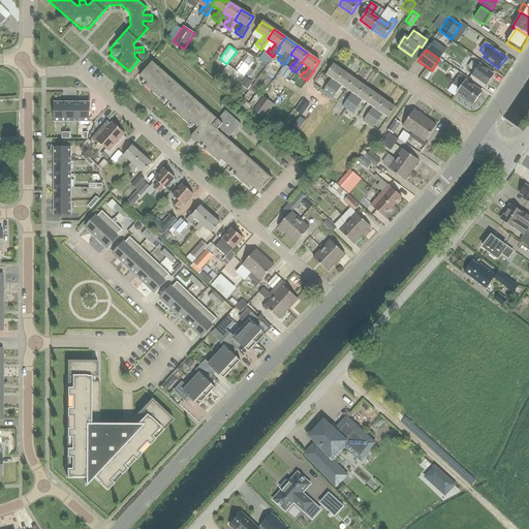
[(249,67),(254,60),(246,55),(241,61),(249,67)]
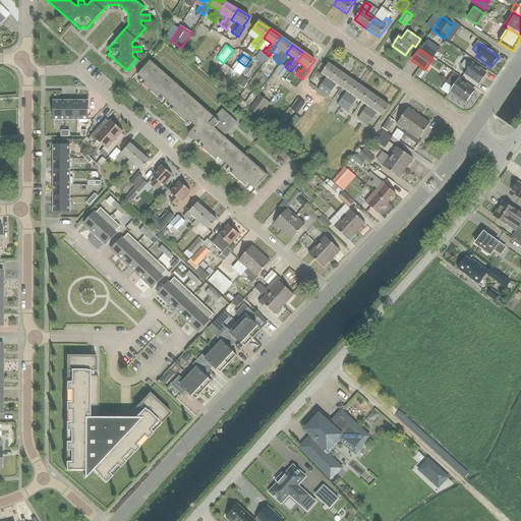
[(444,60),(453,66),(457,60),(448,54),(444,60)]
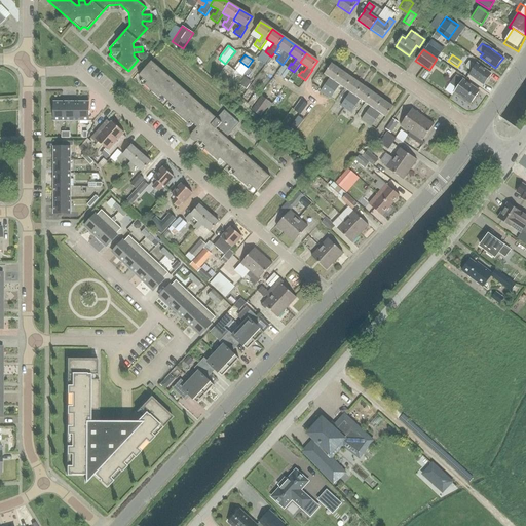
[(233,175),(247,188),(250,185),(257,191),(269,177),(226,138),(238,123),(224,110),(216,118),(151,61),(138,75),(146,82),(143,84),(158,98),(160,95),(176,109),(174,111),(187,123),(189,121),(202,133),(197,139),(205,146),(202,148),(218,161),(220,158),(235,173),(233,175)]
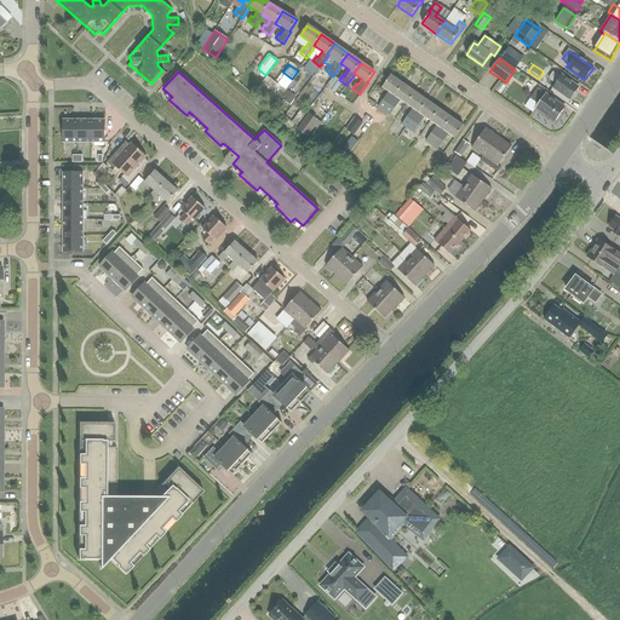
[(570,101),(579,89),(561,75),(560,78),(552,73),(547,79),(554,84),(551,87),(570,101)]
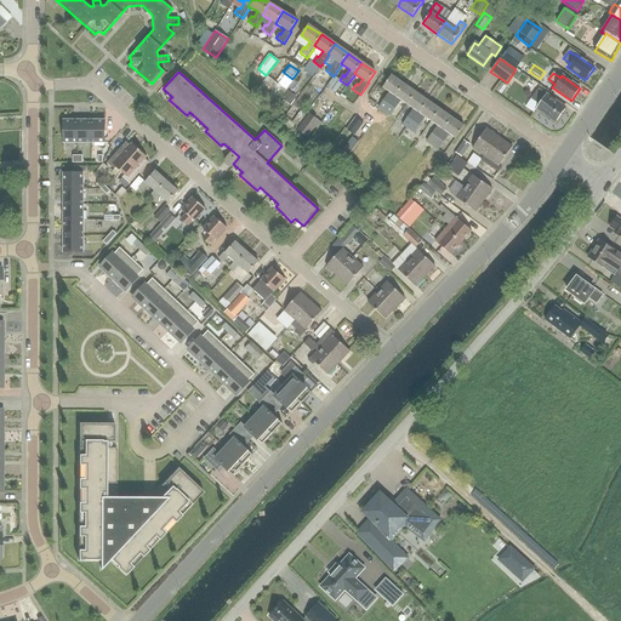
[(382,87),(389,92),(377,108),(383,112),(403,84),(391,75),(382,87)]
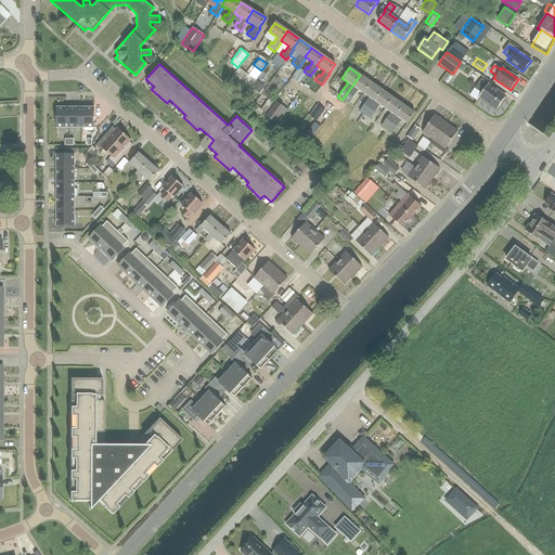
[(245,95),(256,80),(239,68),(229,82),(245,95)]
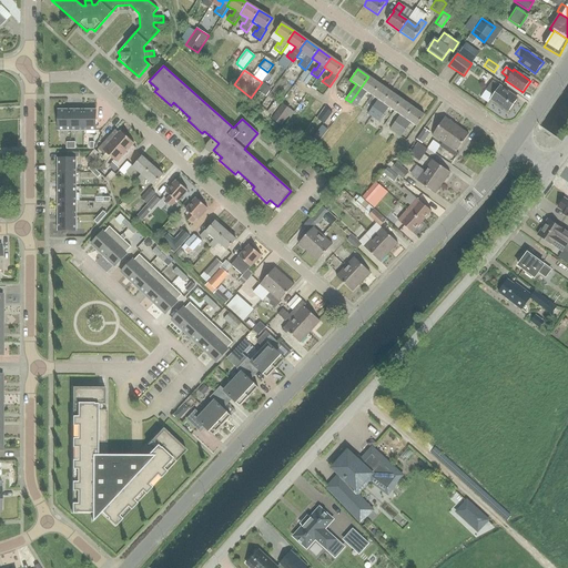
[(356,107),(367,92),(372,95),(379,84),(368,77),(351,102),(356,107)]
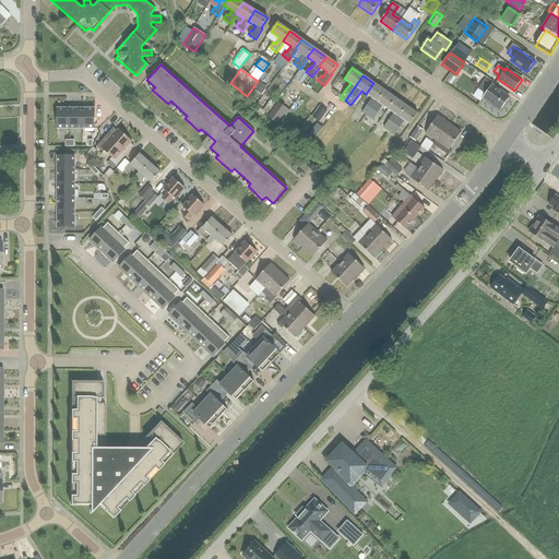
[(366,94),(372,98),(361,113),(367,116),(384,91),(373,83),(366,94)]
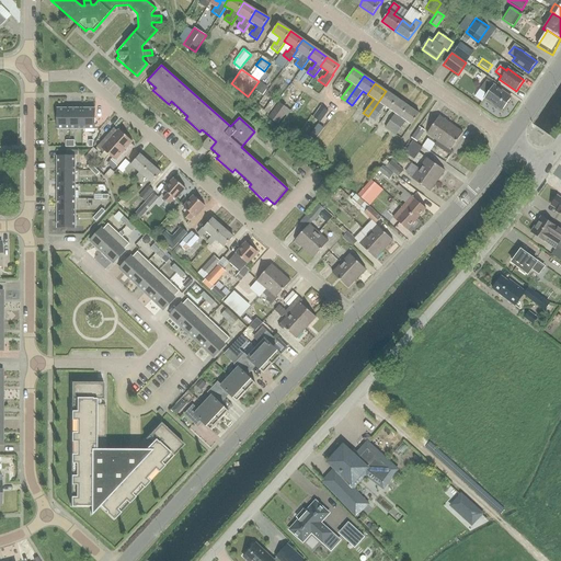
[(503,110),(511,99),(492,86),(491,88),(484,83),(480,90),(485,93),(483,96),(503,110)]
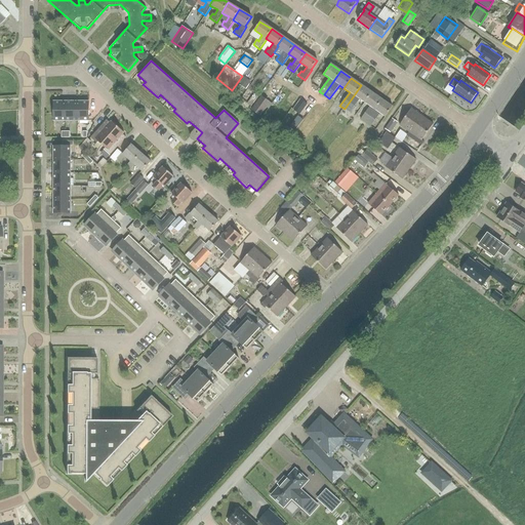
[(350,113),(359,99),(364,103),(371,92),(361,85),(345,109),(350,113)]
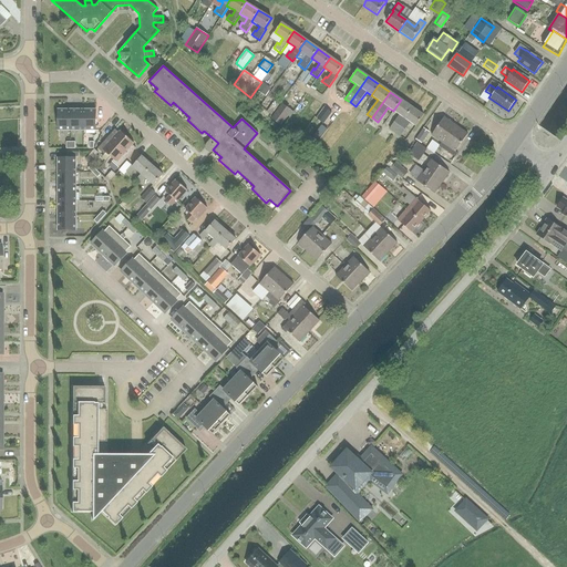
[(393,111),(399,115),(389,130),(394,133),(412,107),(401,100),(393,111)]
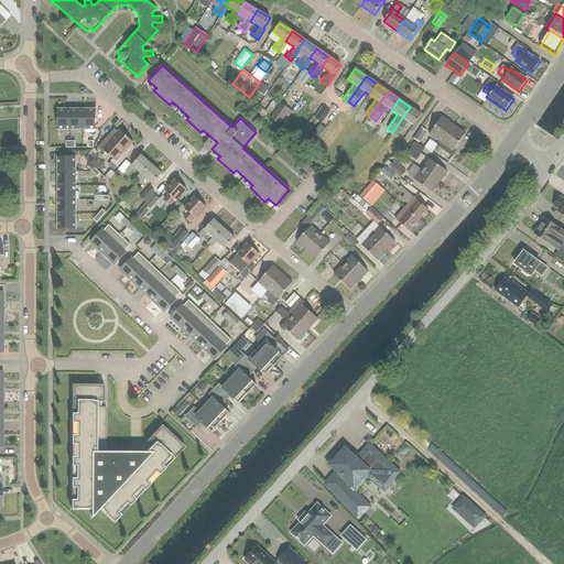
[(270,115),(278,105),(272,101),(266,111),(270,115)]
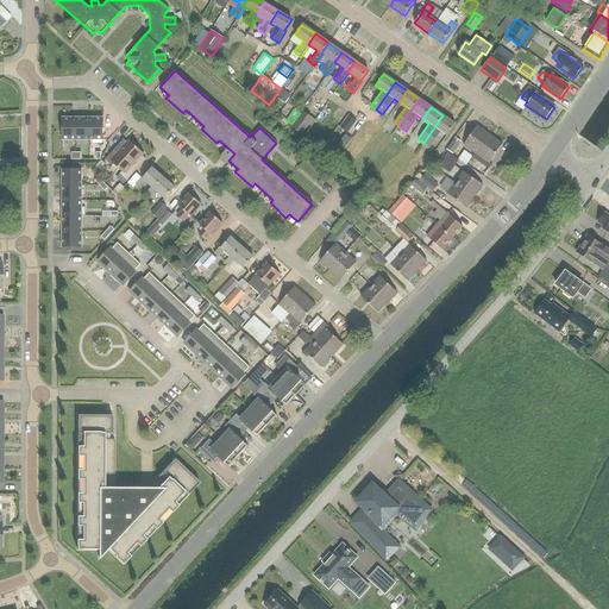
[(292,127),(301,136),(314,119),(303,112),(292,127)]
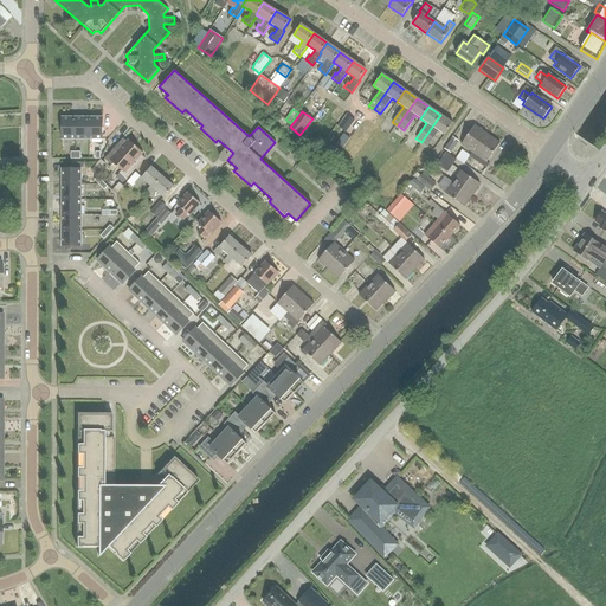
[(337,126),(346,133),(354,121),(347,115),(337,126)]
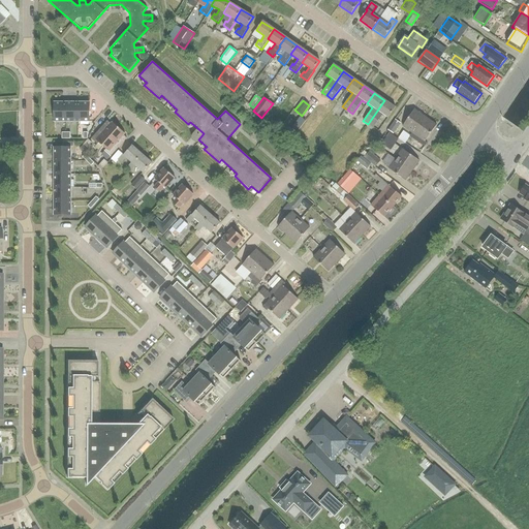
[(373,128),(382,115),(387,118),(395,107),(384,100),(368,124),(373,128)]
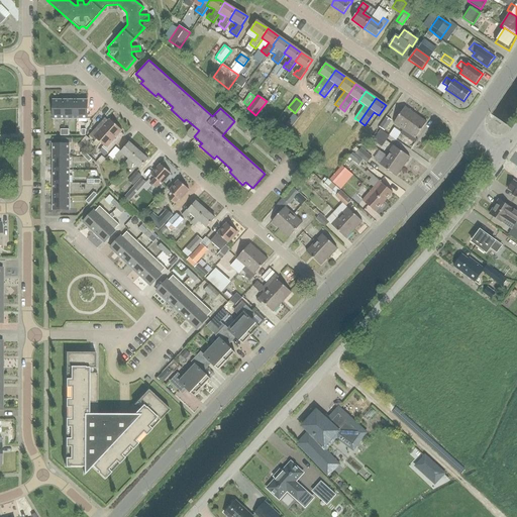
[(53,100),(53,119),(65,119),(65,100),(53,100)]
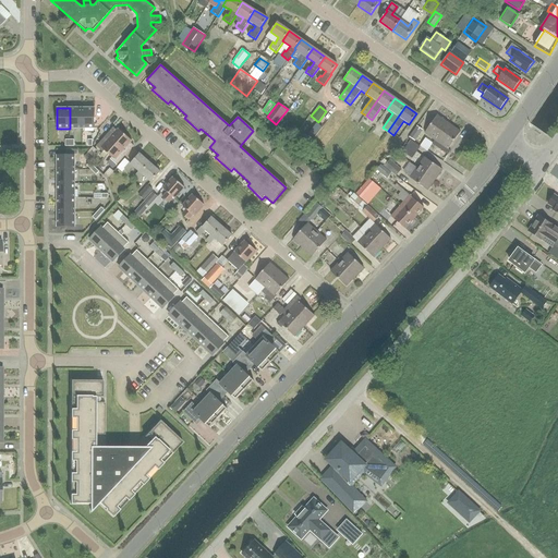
[(70,108),(70,129),(82,129),(82,108),(70,108)]
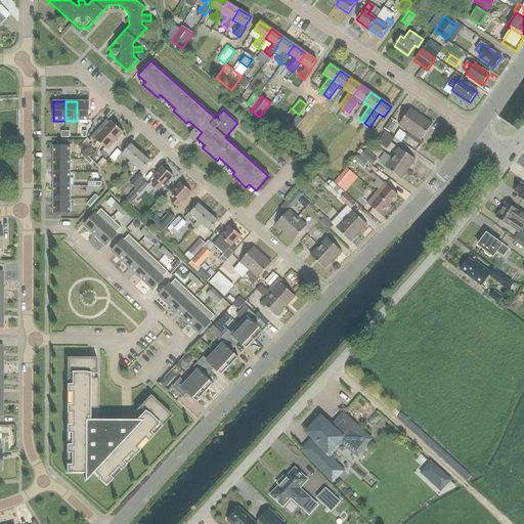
[(77,101),(77,121),(88,121),(88,101),(77,101)]
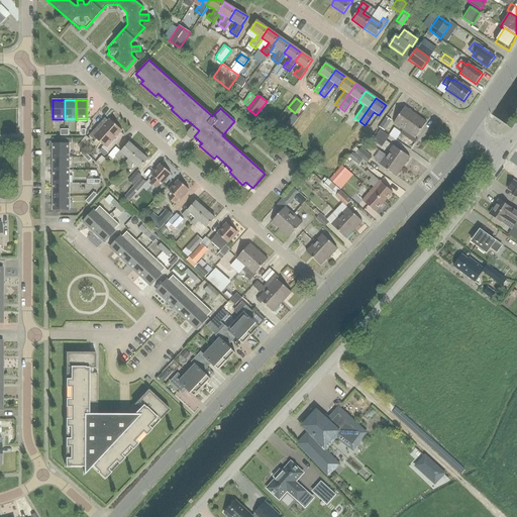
[(403,129),(414,114),(404,107),(393,123),(403,129)]
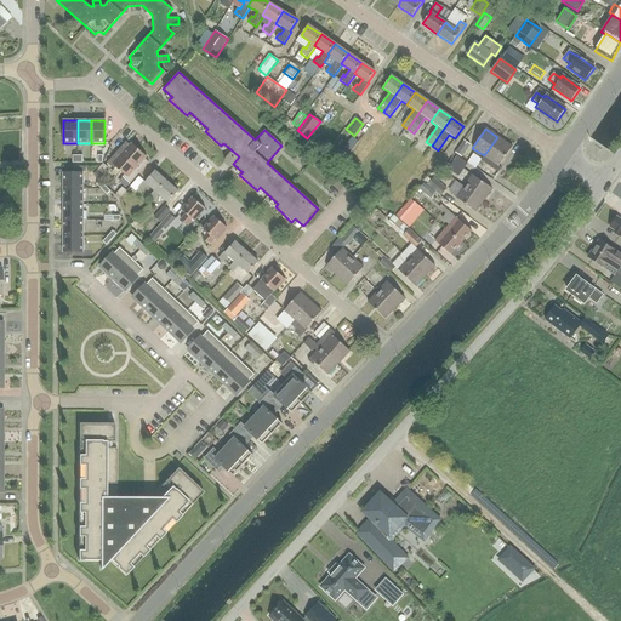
[(497,137),(484,155),(480,160),(497,172),(501,169),(499,166),(512,147),(497,137)]
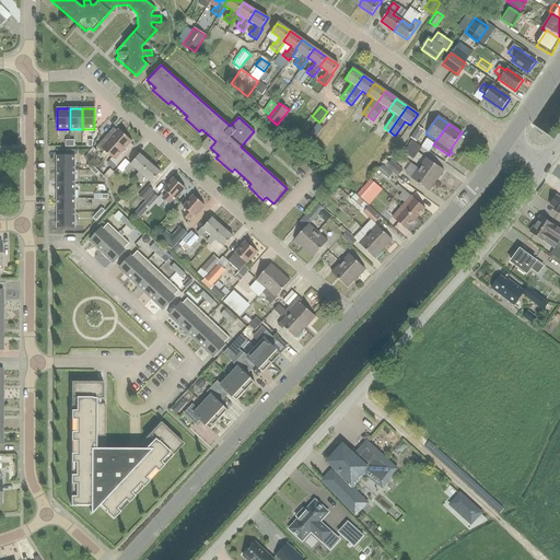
[(410,138),(416,142),(423,130),(418,127),(410,138)]
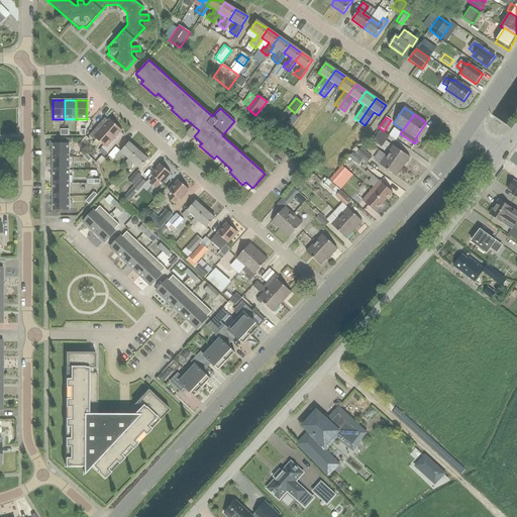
[(96,139),(99,142),(115,124),(109,119),(108,120),(104,118),(89,135),(95,140),(96,139)]
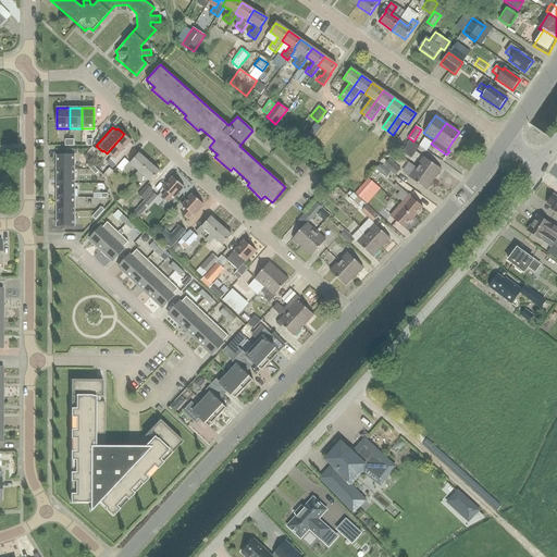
[(124,134),(107,153),(111,157),(110,159),(116,164),(133,145),(130,141),(131,140),(124,134)]
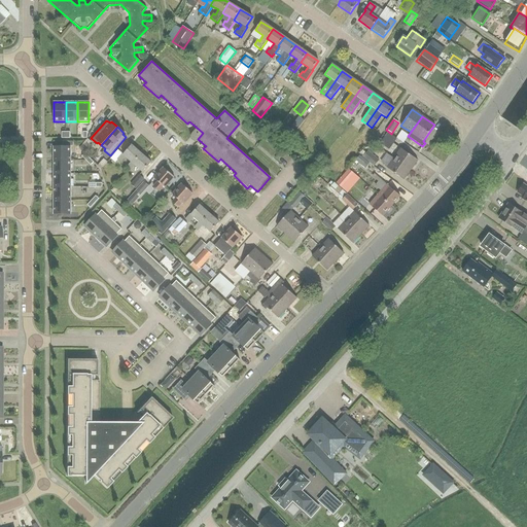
[(380,144),(389,150),(396,139),(387,133),(380,144)]
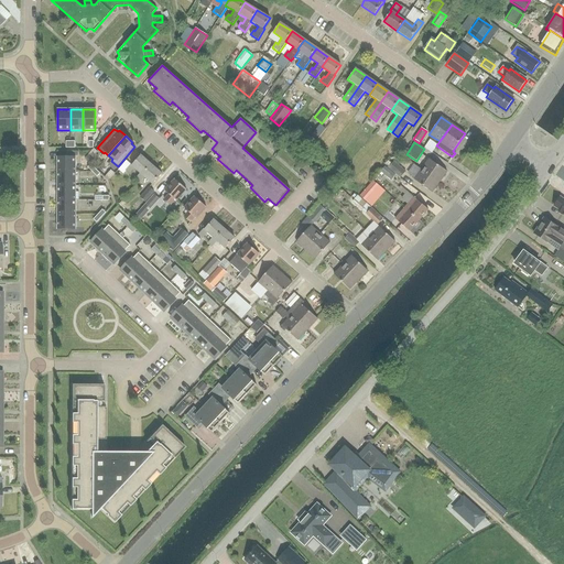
[(96,149),(88,158),(95,162),(101,153),(96,149)]
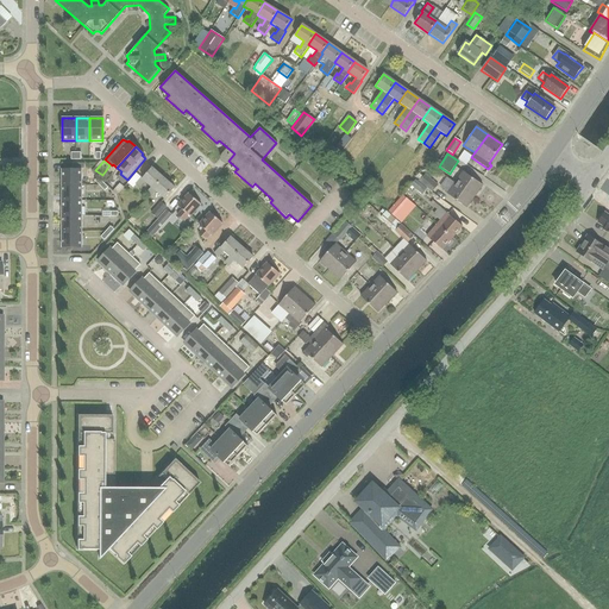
[(155,188),(164,177),(152,168),(143,180),(136,173),(127,183),(132,187),(136,184),(140,188),(146,182),(151,186),(155,188)]
